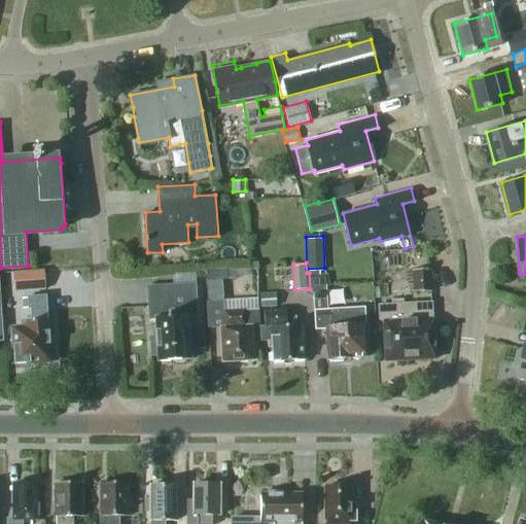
[(414,290),(431,289),(430,268),(413,269),(414,290)]
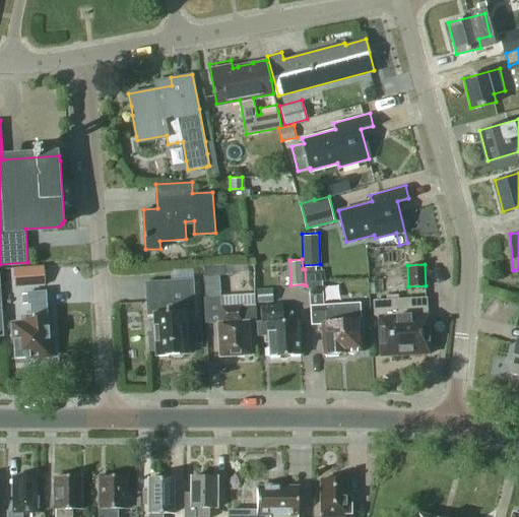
[(46,281),(45,266),(34,267),(35,282),(46,281)]
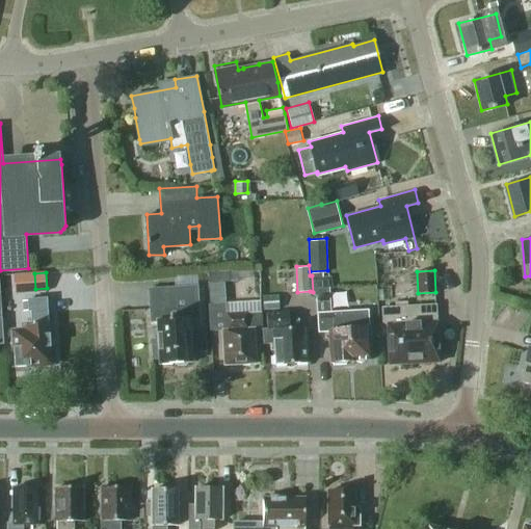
[(361,362),(366,359),(371,358),(369,309),(332,311),(330,298),(329,287),(334,287),(333,274),(312,275),(313,292),(317,294),(317,299),(319,331),(329,331),(332,362),(333,362),(335,364),(346,363),(347,361),(354,360),(356,359),(361,362)]
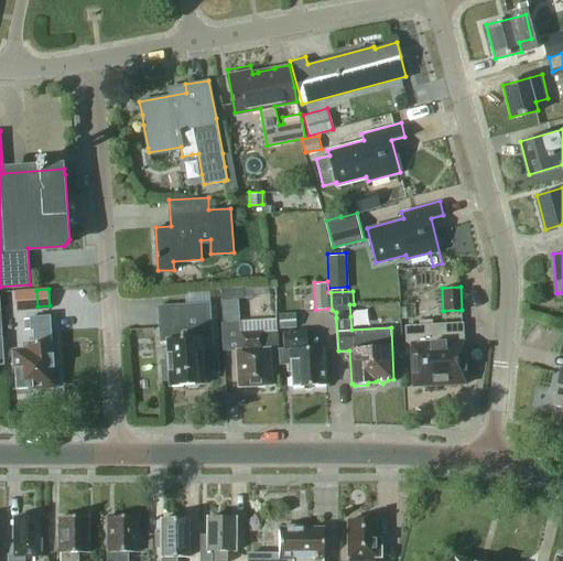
[(245,294),(222,295),(224,323),(240,322),(239,295),(245,295),(245,294)]
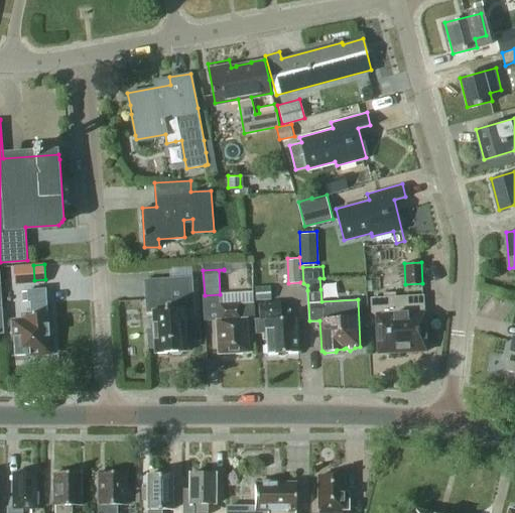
[(195,308),(192,275),(145,278),(147,311),(153,311),(154,328),(148,328),(148,343),(155,343),(155,352),(170,351),(173,353),(180,353),(183,350),(185,350),(185,349),(188,349),(187,342),(200,341),(199,325),(184,326),(184,324),(186,321),(186,313),(183,311),(183,308),(195,308)]
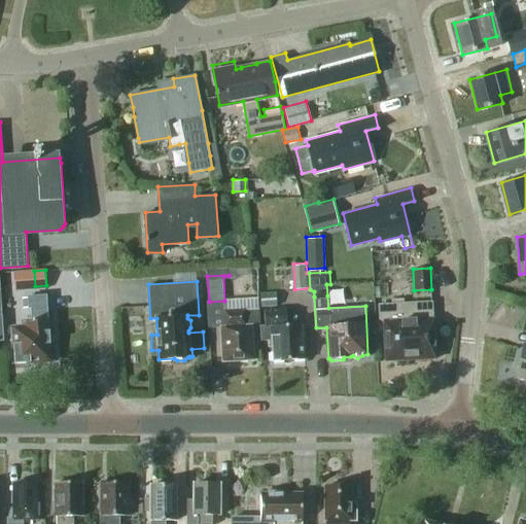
[(277,305),(276,290),(260,291),(261,306),(277,305)]
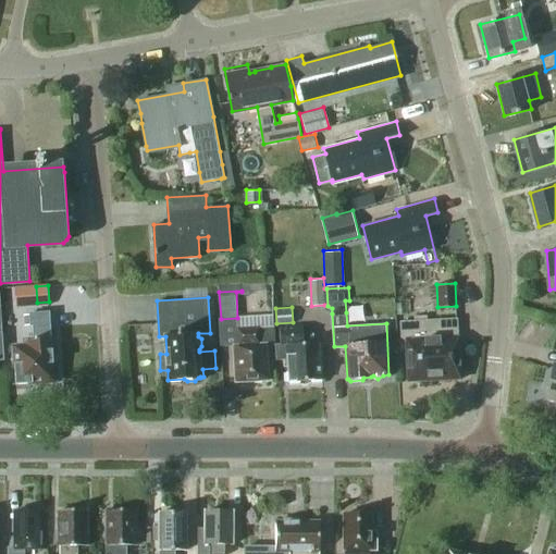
[(15,343),(17,383),(53,381),(50,310),(29,311),(31,324),(34,324),(34,342),(15,343)]
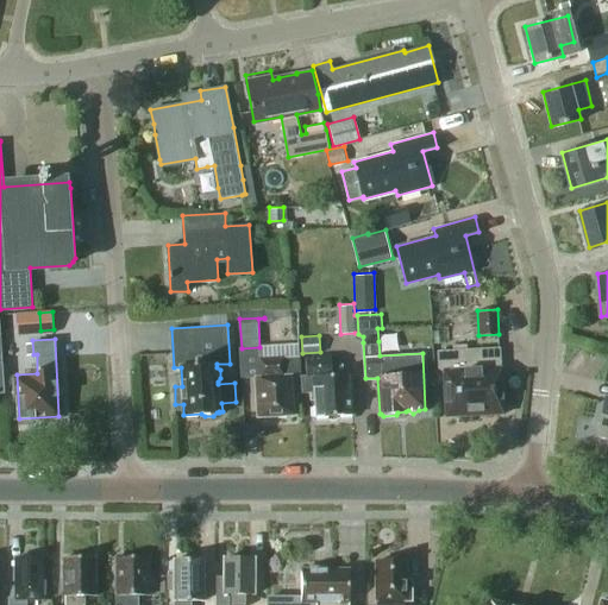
[(501,366),(500,347),(467,348),(467,344),(455,345),(455,350),(438,351),(439,366),(444,370),(446,415),(505,413),(503,386),(506,386),(505,371),(502,371),(502,366),(501,366)]
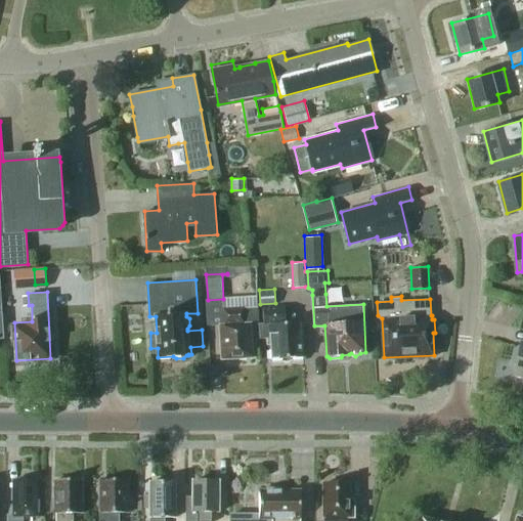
[(253,356),(251,323),(259,323),(258,305),(223,307),(224,324),(220,324),(222,358),(253,356)]
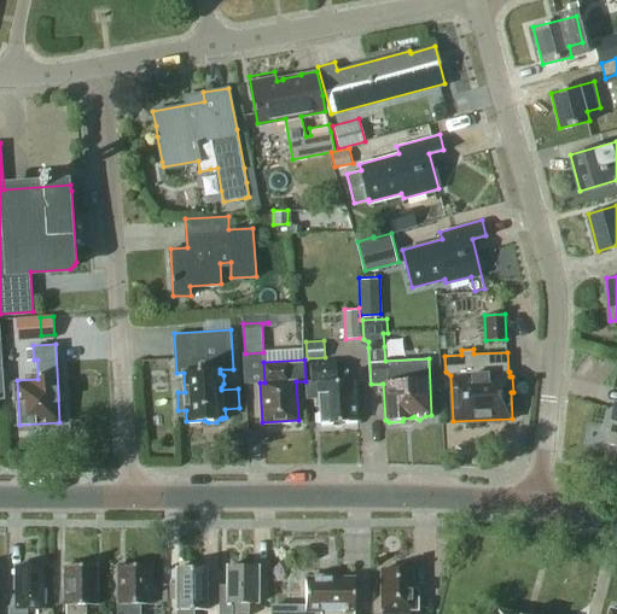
[(310,362),(312,380),(306,381),(307,397),(319,397),(320,422),(359,420),(356,379),(349,379),(348,368),(337,369),(336,361),(310,362)]
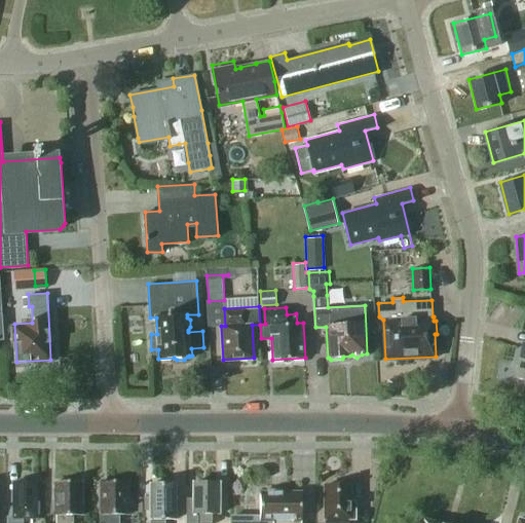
[(524,344),(523,344),(515,376),(524,378),(524,344)]
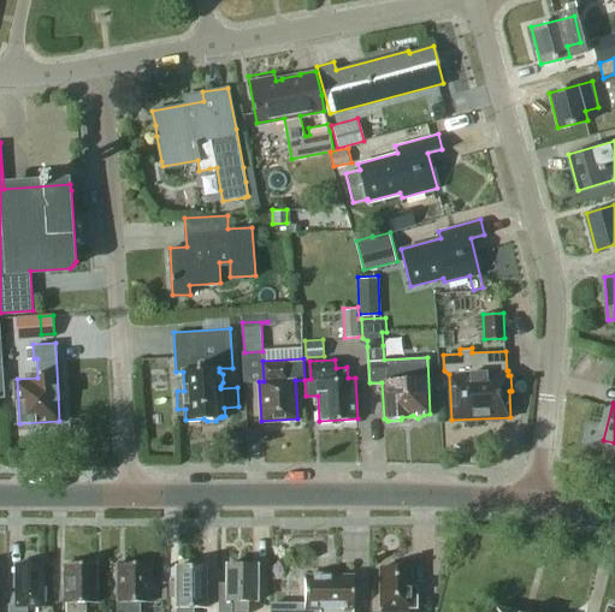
[(117,562),(117,611),(141,611),(141,600),(151,600),(152,560),(117,562)]
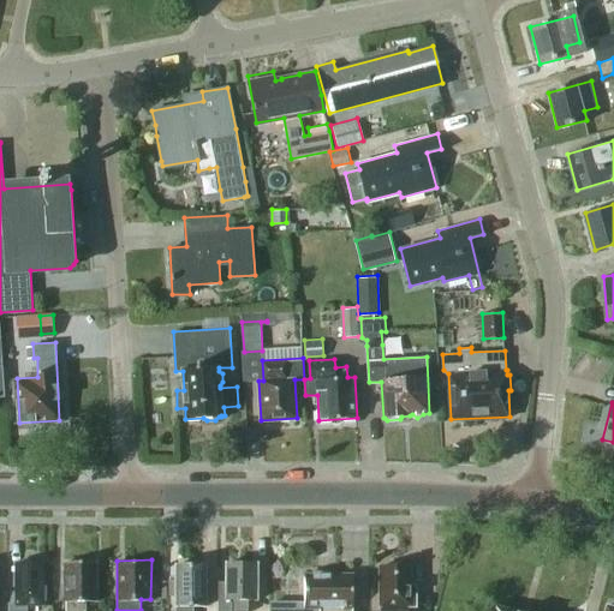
[(16,561),(17,603),(11,603),(10,610),(28,610),(28,603),(43,603),(43,561),(16,561)]
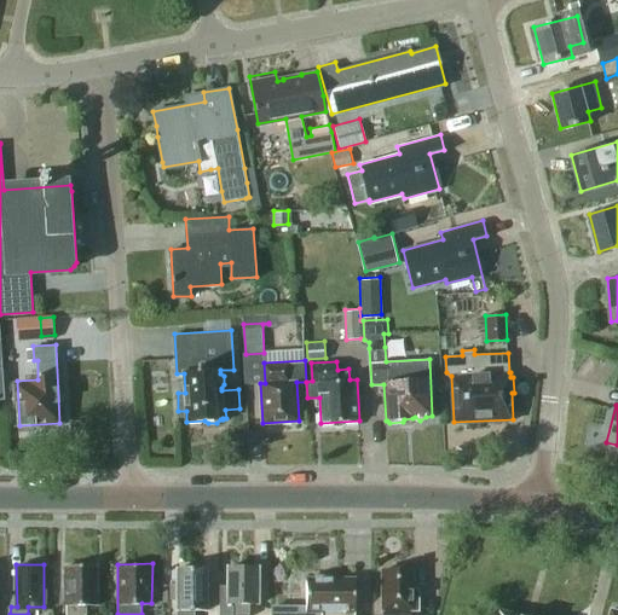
[(97,564),(65,564),(65,604),(68,604),(68,614),(86,614),(87,604),(98,604),(97,564)]
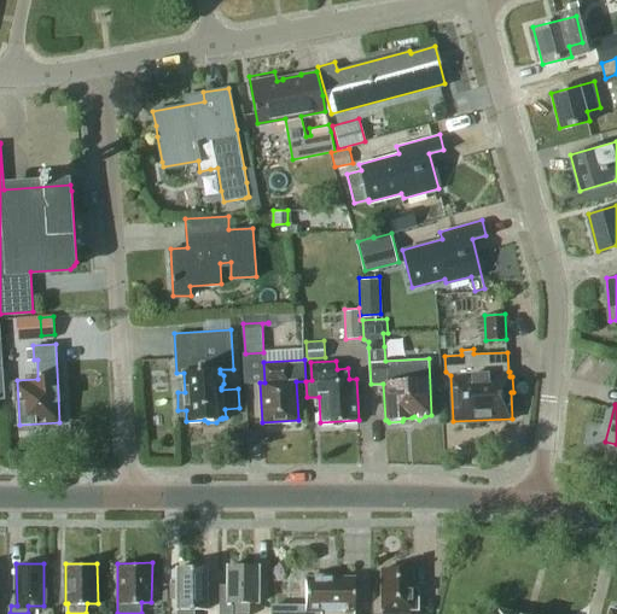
[(260,563),(228,563),(228,582),(221,582),(220,613),(234,613),(236,612),(251,612),(251,600),(258,600),(260,563)]
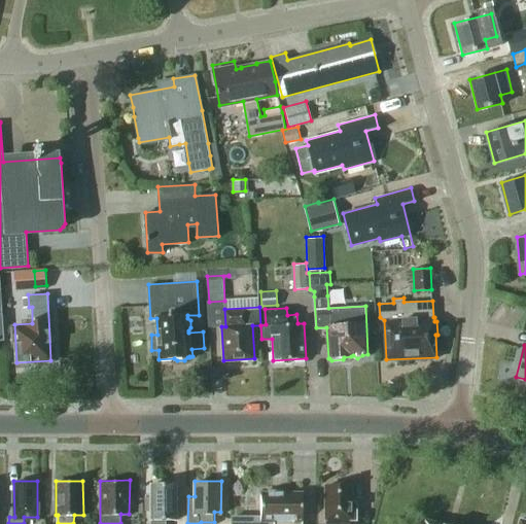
[(145,523),(166,523),(167,516),(177,516),(177,482),(152,482),(151,494),(146,494),(146,507),(151,507),(151,523),(146,523),(145,523)]
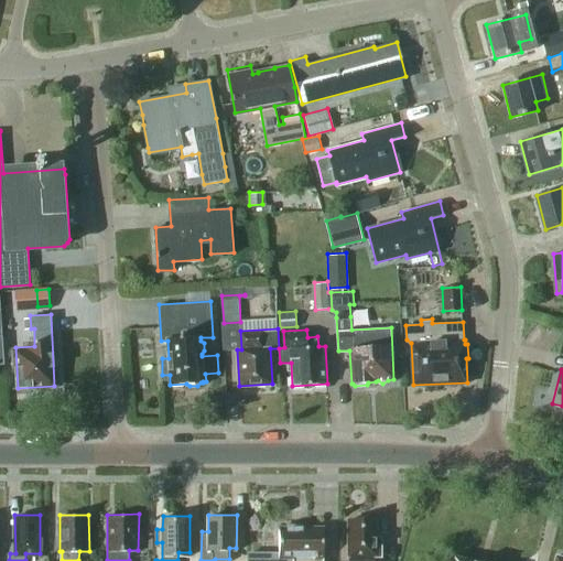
[(377,519),(348,519),(349,557),(342,557),(340,560),(375,560),(375,554),(382,554),(381,537),(378,537),(377,519)]
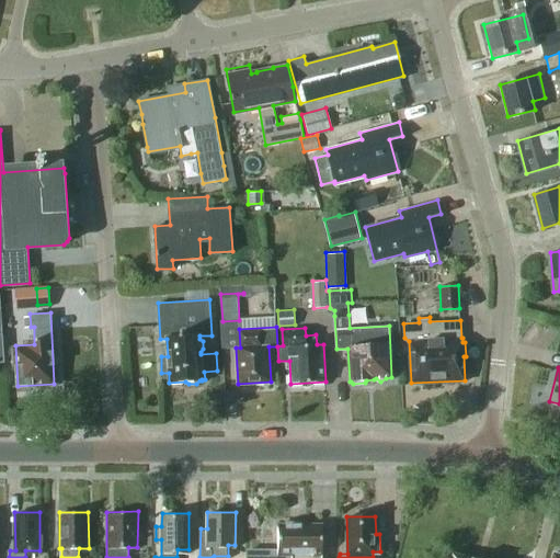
[(321,557),(322,524),(278,524),(278,549),(247,549),(247,557),(321,557)]
